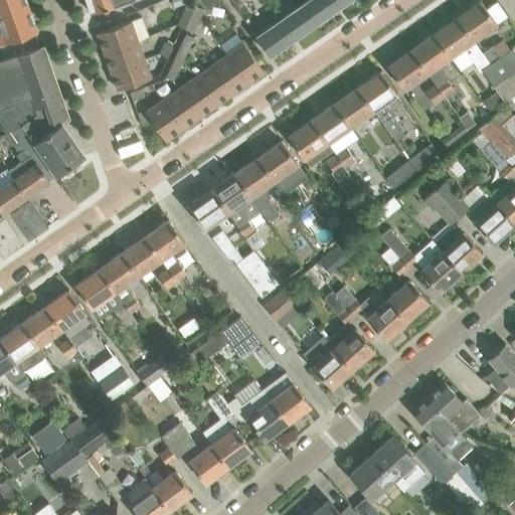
[(0,0),(0,17),(27,8),(23,0),(0,0)]
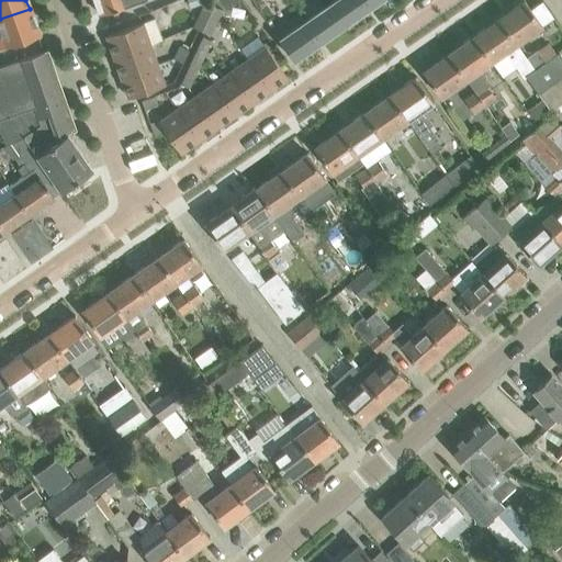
[(93,0),(99,14),(120,8),(139,0),(93,0)]
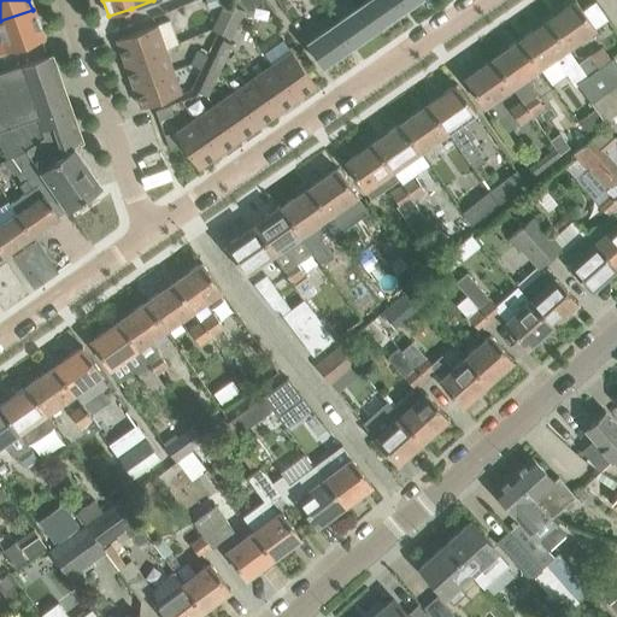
[(370,0),(362,6),(377,28),(404,9),(398,0),(370,0)]
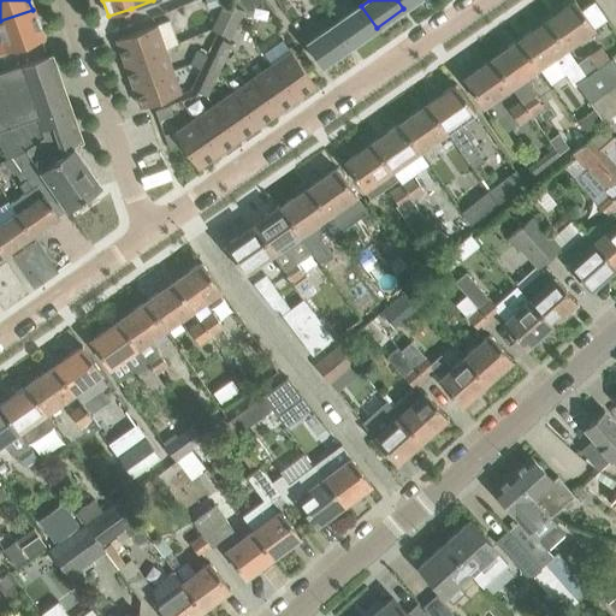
[(574,1),(546,21),(566,48),(594,29),(574,1)]
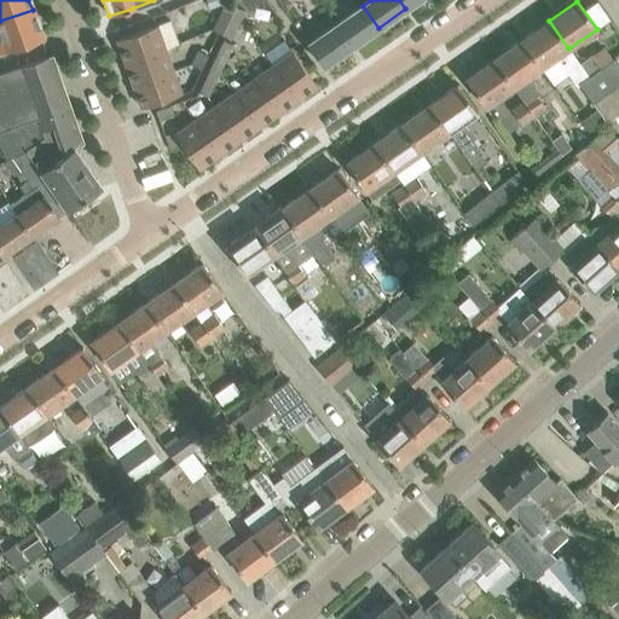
[(229,21),(235,6),(225,3),(219,17),(229,21)]
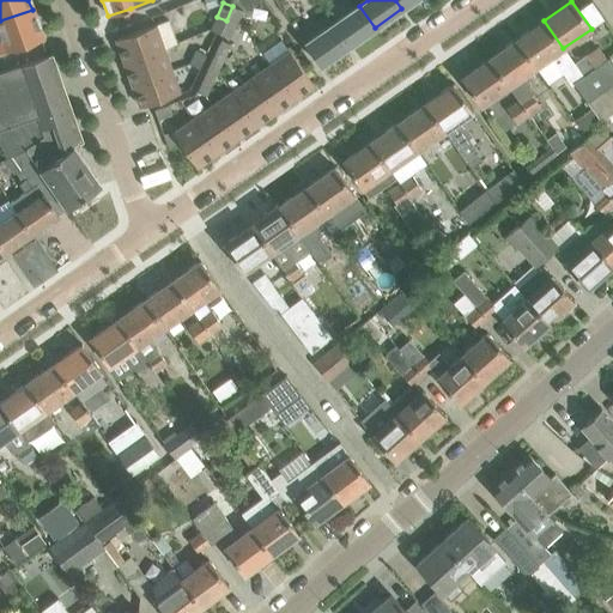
[(232,6),(226,20),(236,25),(243,11),(232,6)]
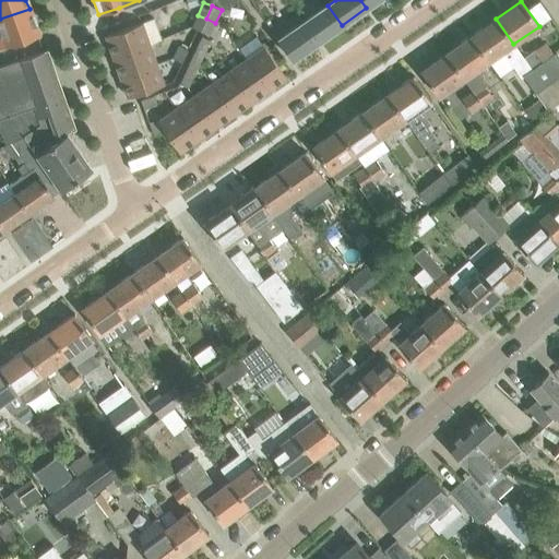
[(328,6),(302,23),(317,43),(342,25),(328,6)]
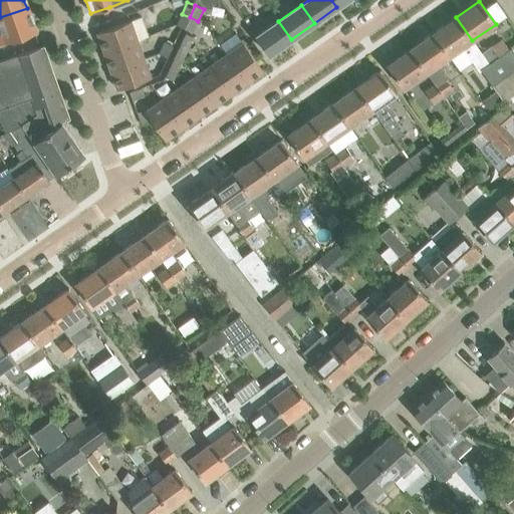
[(0,33),(0,44),(35,32),(27,8),(0,17),(0,21),(4,32),(0,33)]
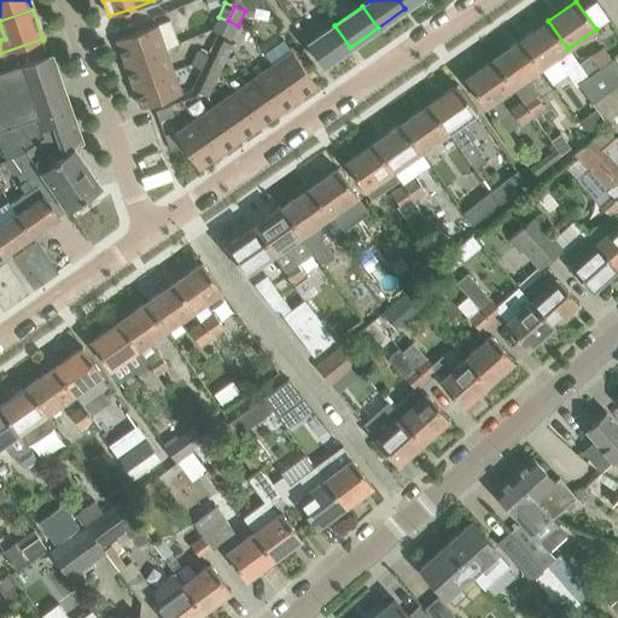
[(211,31),(221,36),(228,21),(219,17),(211,31)]
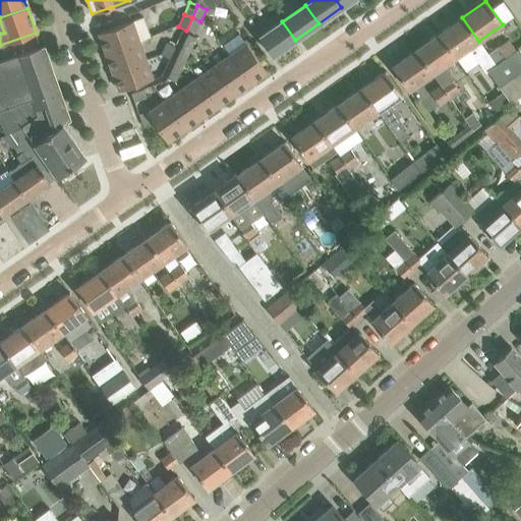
[(186,31),(195,34),(200,21),(192,17),(186,31)]
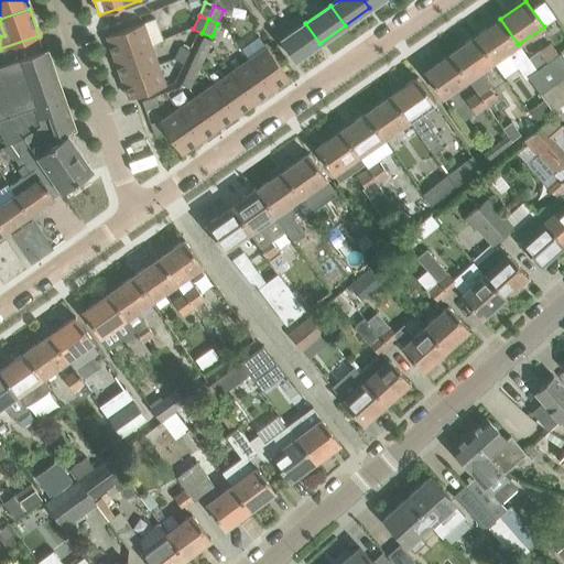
[(500,19),(475,36),(494,62),(507,52),(525,79),(529,78),(537,72),(528,58),(518,44),(500,19)]
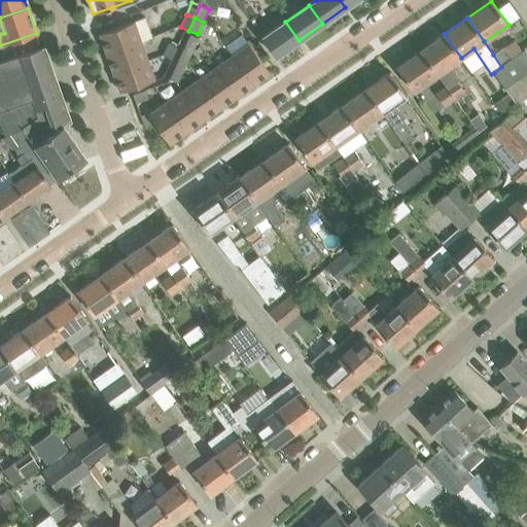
[(100,34),(107,54),(140,41),(134,22),(100,34)]
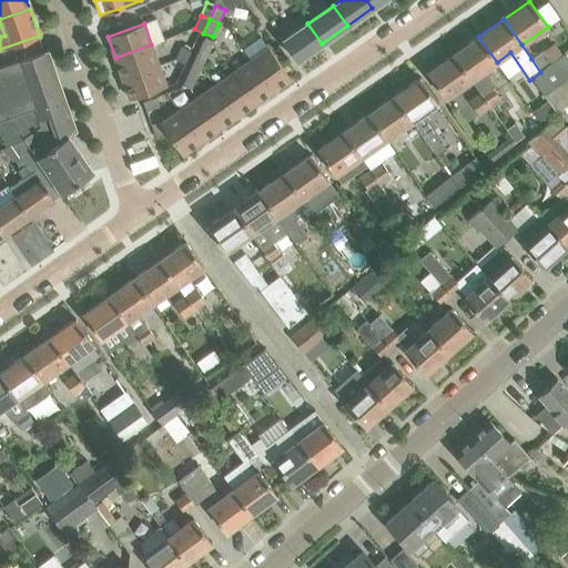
[(283,41),(284,43),(296,61),(322,43),(307,23),(283,41)]
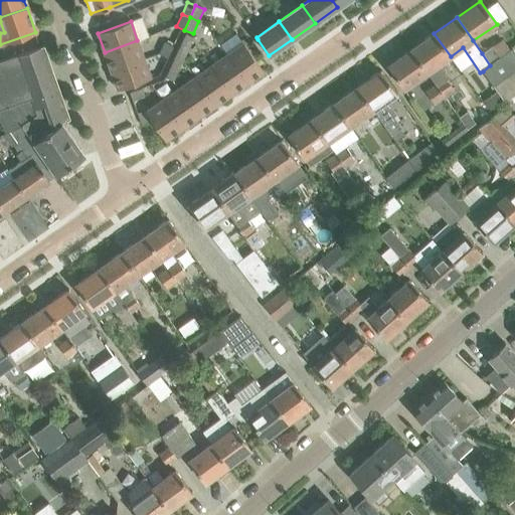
[(434,33),(411,49),(444,98),(454,91),(446,79),(449,77),(440,63),(451,56),(434,33)]
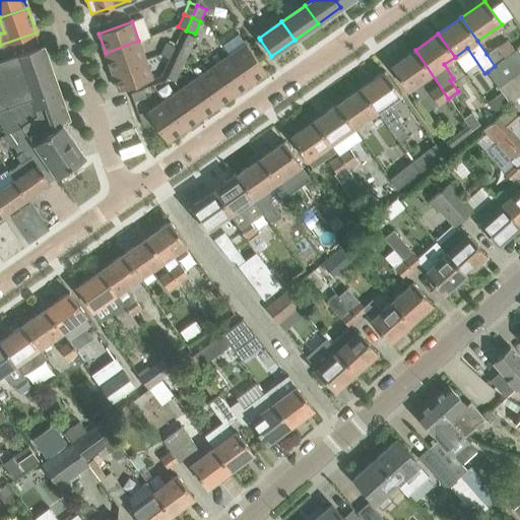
[(187,35),(177,58),(185,62),(195,39),(187,35)]
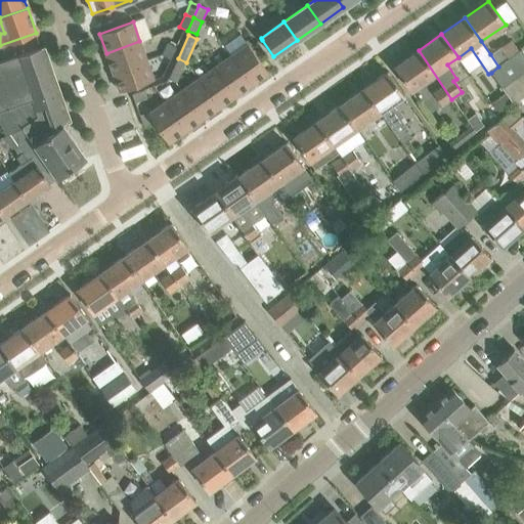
[(139,41),(106,53),(113,72),(146,60),(139,41)]
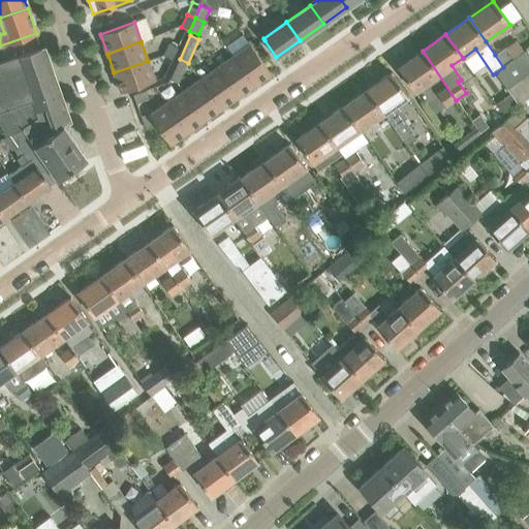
[(172,60),(178,47),(168,43),(163,56),(172,60)]
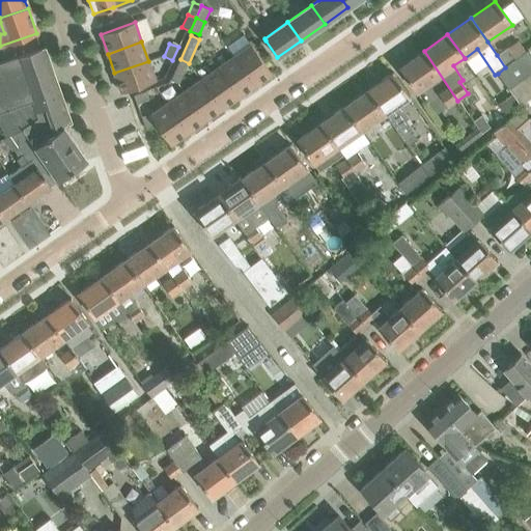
[(272,74),(251,45),(234,57),(254,86),(272,74)]
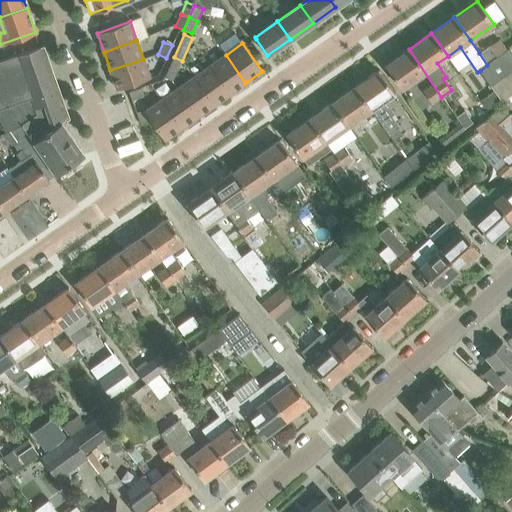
[(487,65),(497,57),(489,45),(479,53),(487,65)]
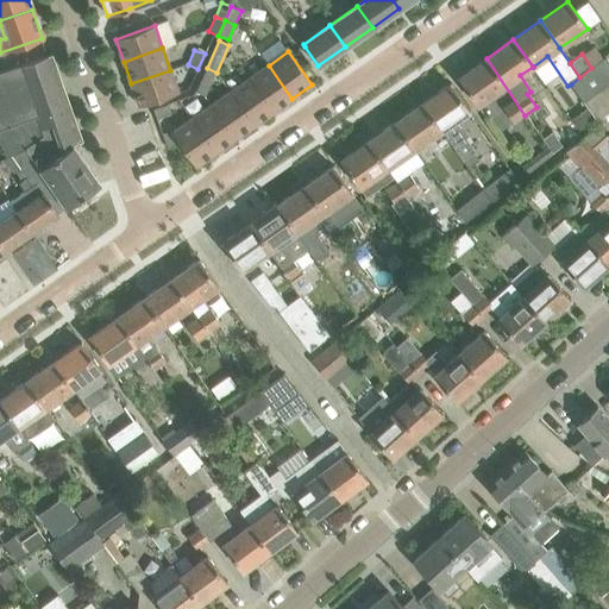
[(0,127),(7,125),(66,105),(48,56),(0,73),(0,127)]
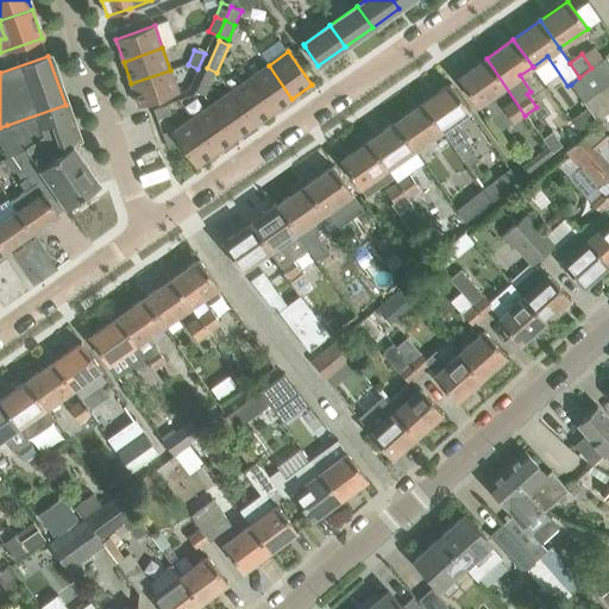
[(597,63),(591,68),(579,77),(571,85),(583,101),(608,82),(608,63),(606,57),(597,63)]
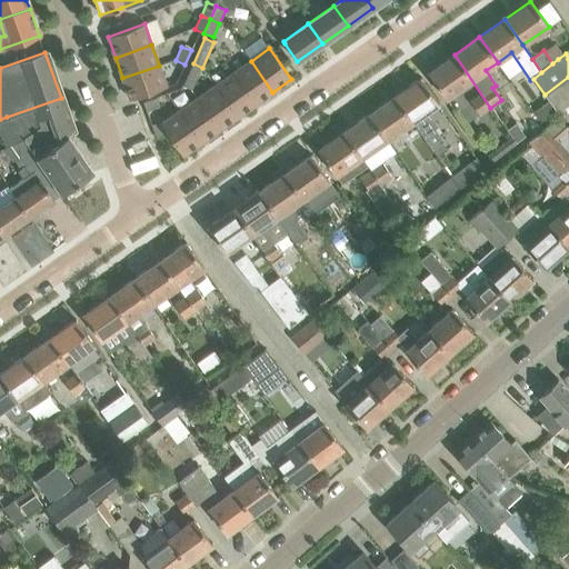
[(455,55),(428,72),(446,99),(471,81),(480,95),(471,101),(480,115),(490,108),(455,55)]
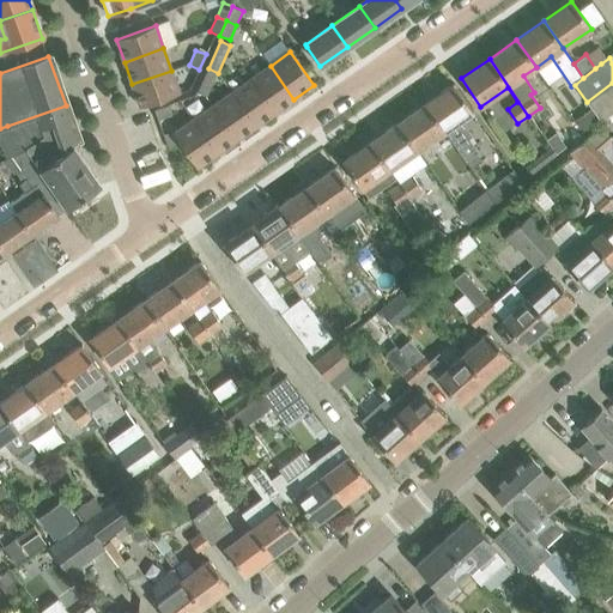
[(274,113),(293,99),(271,66),(250,79),(274,113)]
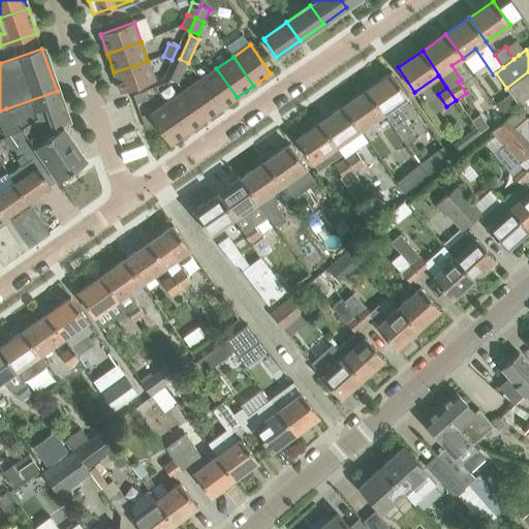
[(188,63),(180,59),(169,81),(178,85),(188,63)]
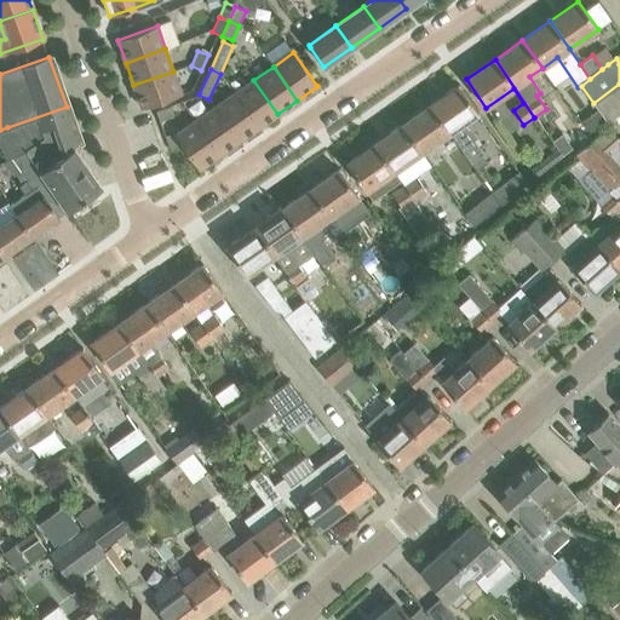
[(173,72),(133,85),(142,108),(182,95),(173,72)]
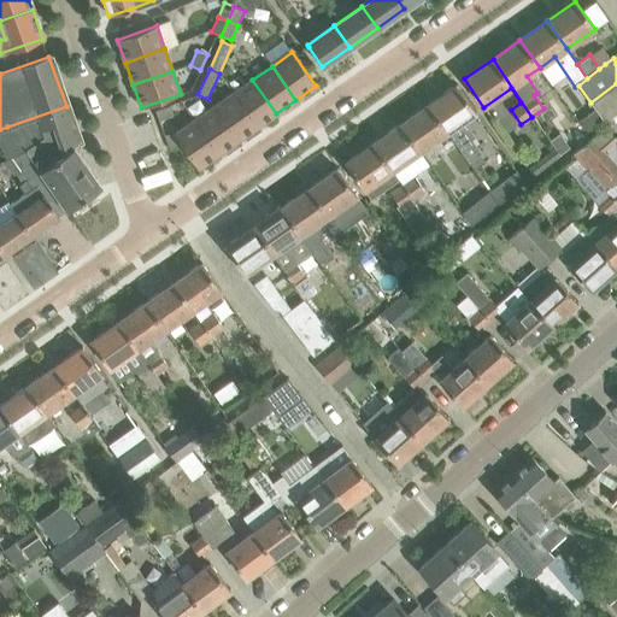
[(257,128),(276,113),(252,80),(233,94),(257,128)]
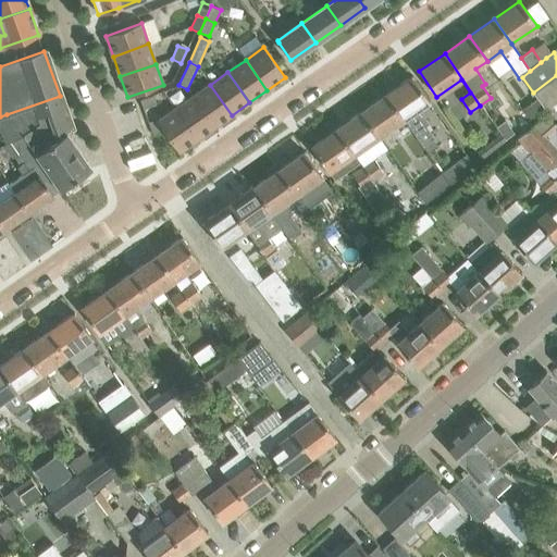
[(556,75),(533,93),(537,98),(549,114),(555,122),(556,120),(556,75)]
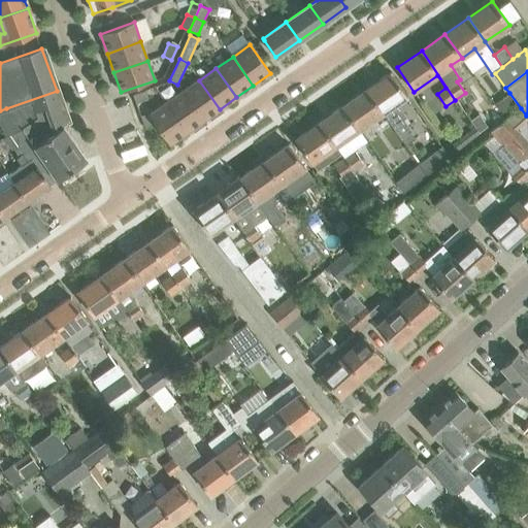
[(390,72),(366,89),(383,112),(391,124),(401,138),(406,145),(416,139),(409,132),(411,131),(402,120),(405,118),(396,104),(406,96),(390,72)]
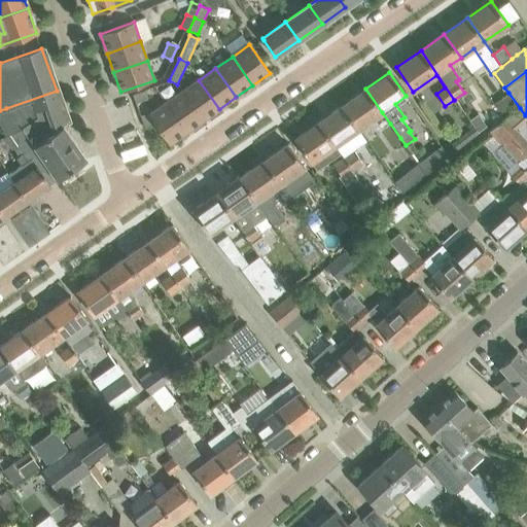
[(199,80),(182,92),(203,120),(219,109),(199,80)]
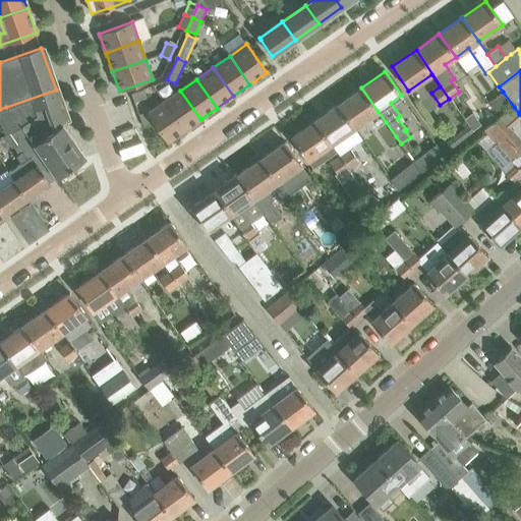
[(361,88),(338,104),(354,127),(378,111),(361,88)]
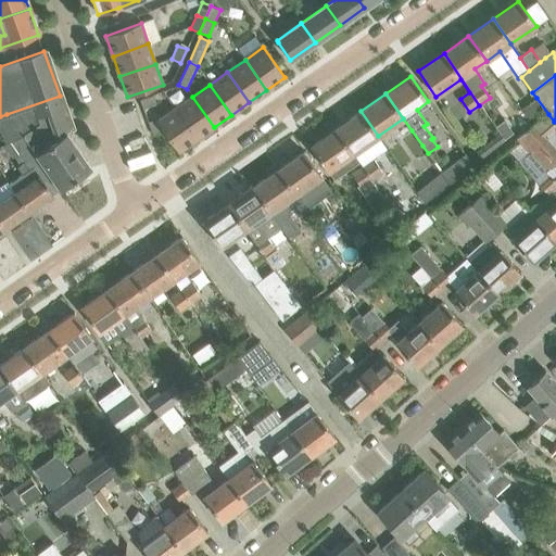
[(152,95),(139,100),(142,109),(155,104),(152,95)]
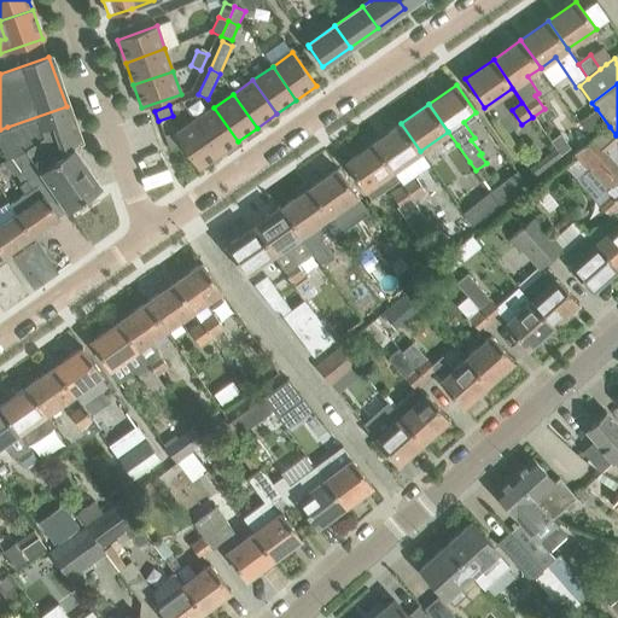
[(7,127),(0,129),(0,149),(6,162),(12,158),(23,151),(31,162),(44,178),(53,192),(68,211),(101,187),(75,149),(80,145),(66,106),(7,127)]
